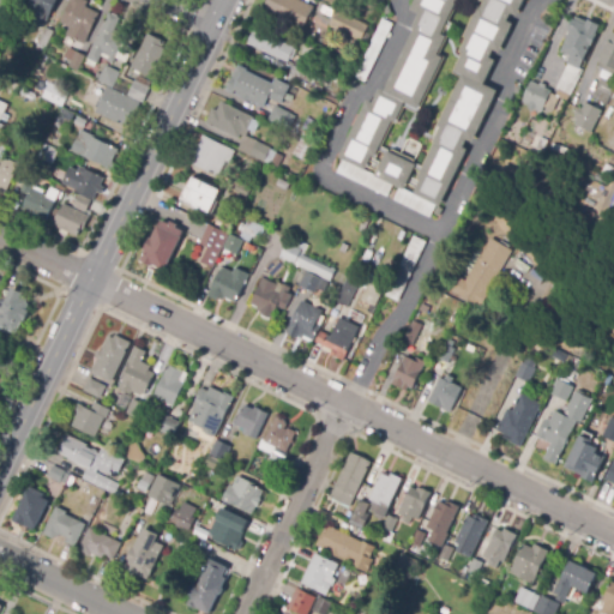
[(19,17),(0,6),(1,4),(0,2),(0,0),(17,0),(26,5),(19,17)]
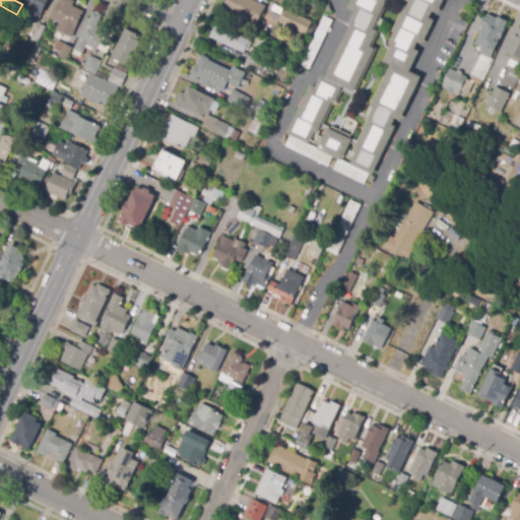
[(50,0),(45,12),(27,6),(29,0),(50,0)]
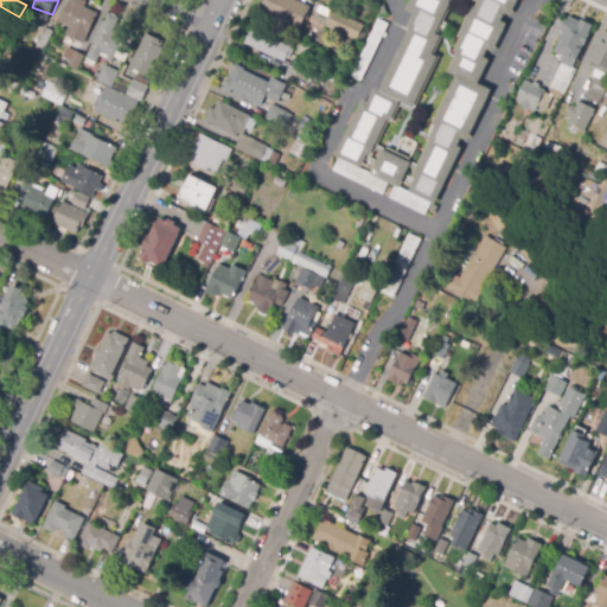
[(68,36),(65,36),(69,27),(59,23),(70,0),(85,0),(88,1),(85,7),(98,14),(88,36),(84,44),(68,36)]
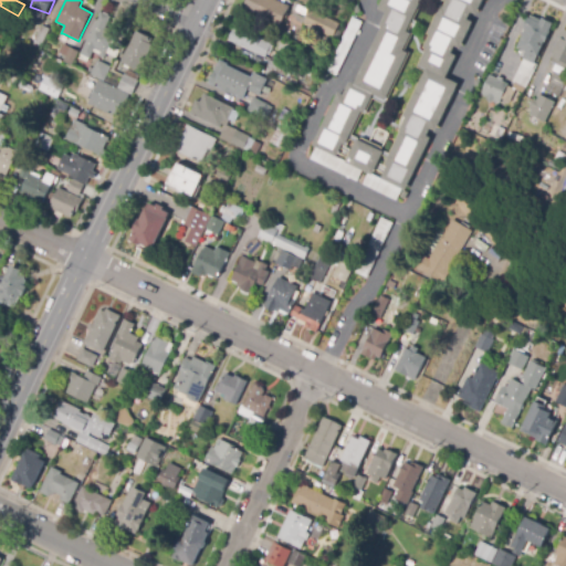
[(280,29),(242,11),(248,0),(278,0),(290,6),(286,13),(289,14),(285,22),(283,21),(280,29)]
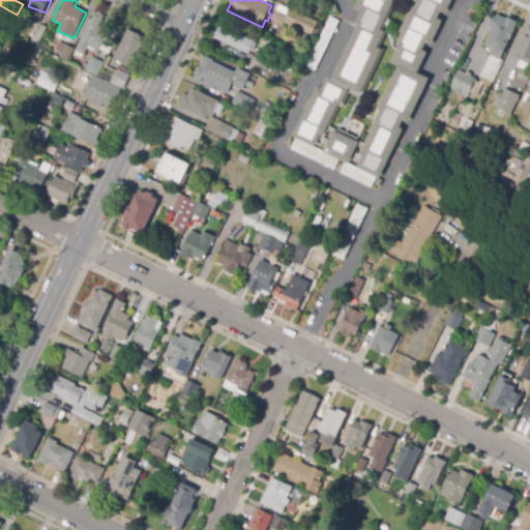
[(347,130),(353,118),(365,124),(359,136),(363,138),(350,163),(295,135),(319,86),(323,88),(329,76),(333,78),(360,25),(356,23),(362,10),(356,7),(359,0),(398,0),(385,27),(389,30),(381,46),(387,48),(362,97),(349,91),(332,123),(347,130)]
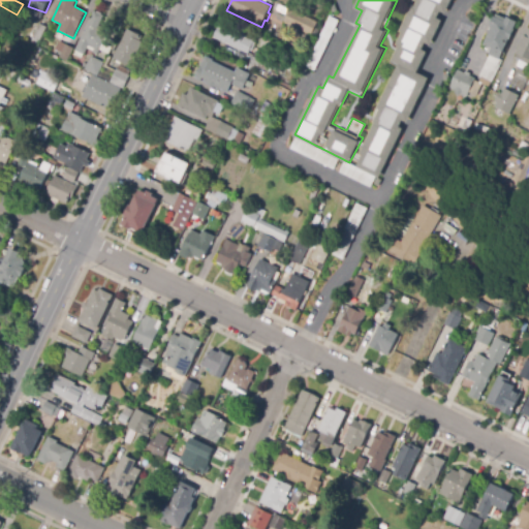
[(360,165),(366,154),(362,153),(380,118),(374,115),(402,62),(394,58),(400,45),(396,43),(402,31),(400,30),(415,0),(456,0),(449,12),(445,10),(442,17),(446,19),(441,29),(437,37),(445,41),(442,47),(454,53),(412,132),(407,129),(382,177),(360,165)]
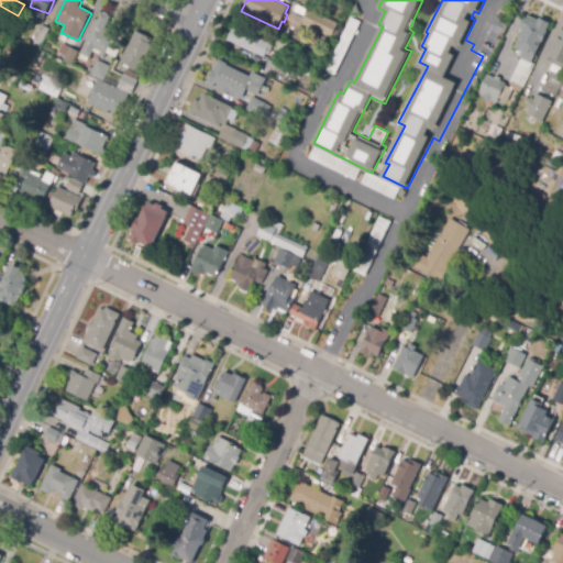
[(316,32),(301,25),(309,10),(338,24),(333,32),(330,39),(316,32)]
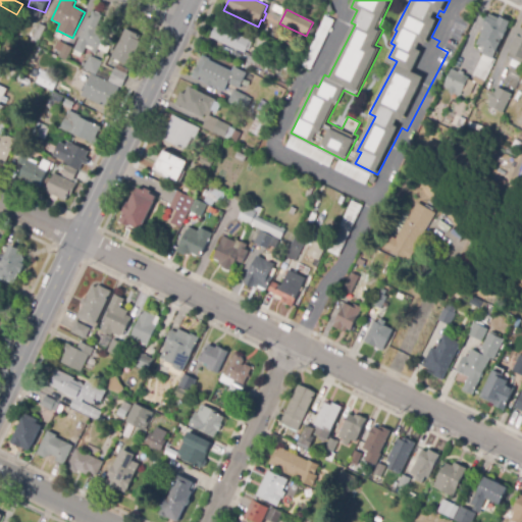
[(84,31),(94,11),(103,16),(98,27),(107,31),(104,38),(113,42),(108,54),(99,50),(96,54),(92,52),(93,51),(87,48),(84,54),(74,50),(84,31)]
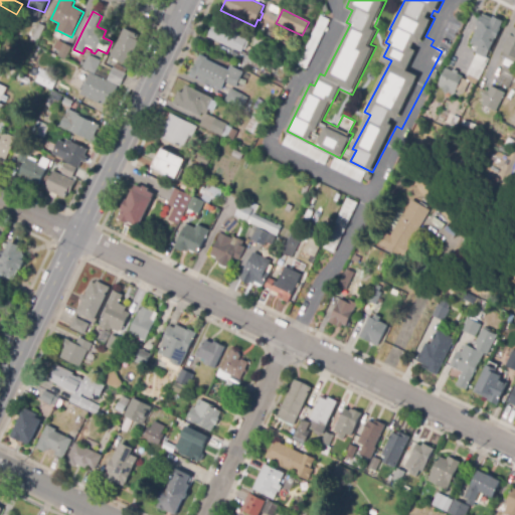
[(479,28),(479,26),(476,25),(481,16),(482,17),(483,14),(493,19),(494,16),(503,21),(500,27),(500,28),(502,29),(497,39),(495,38),(486,57),(489,59),(476,84),(470,81),(464,95),(457,91),(455,95),(437,86),(446,68),(452,71),(453,69),(459,72),(458,74),(463,76),(462,78),(465,79),(477,54),(474,53),(475,50),(469,47),(479,28)]
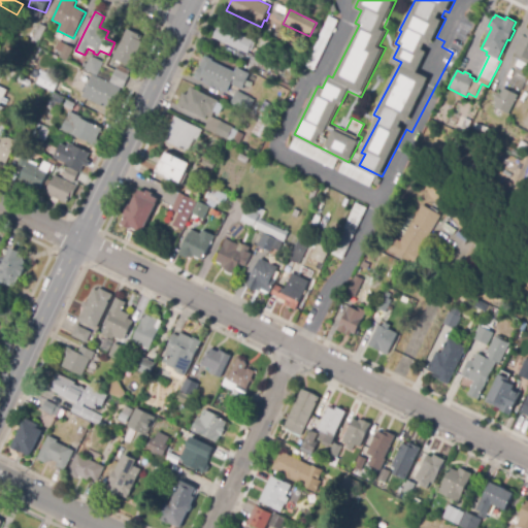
[(217,30),(219,26),(222,28),(225,22),(243,30),(256,36),(248,54),(212,38),(217,30)]
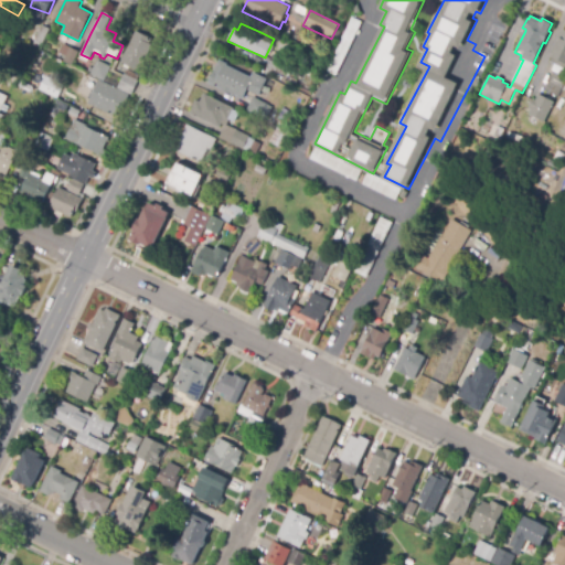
[(38,34),(42,25),(50,29),(48,34),(40,48),(33,44),(38,34)]
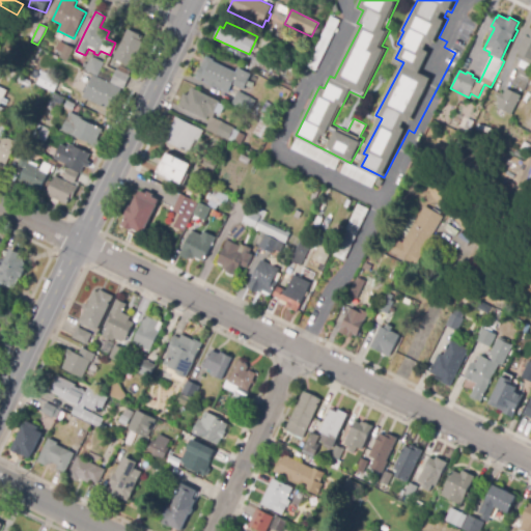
[(315,30),(316,28),(319,30),(322,31),(316,42),(311,39),(315,30)]
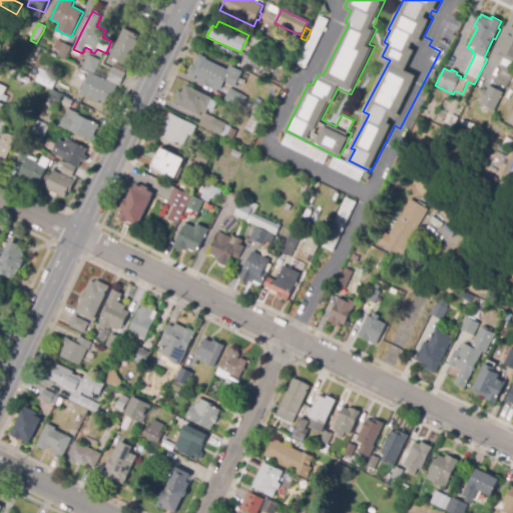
[(512,27),(512,63),(511,68),(512,69),(512,74),(509,82),(498,76),(503,65),(498,63),(500,57),(499,56),(501,52),(500,51),(512,27)]
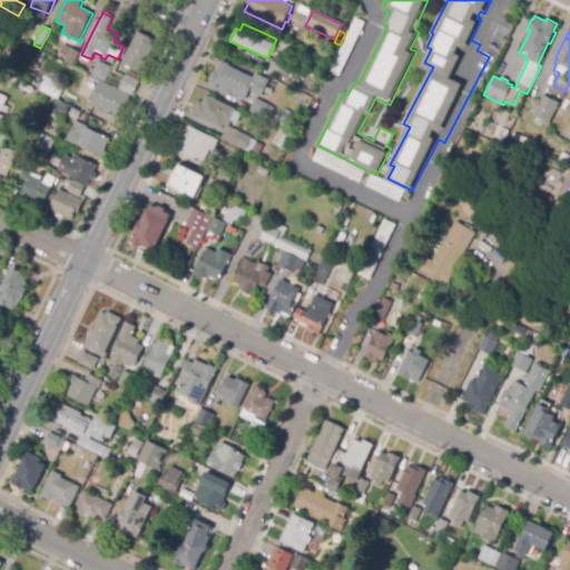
[(143,33),(143,32),(145,33),(155,39),(151,45),(154,46),(140,72),(121,64),(135,38),(140,38),(143,33)]
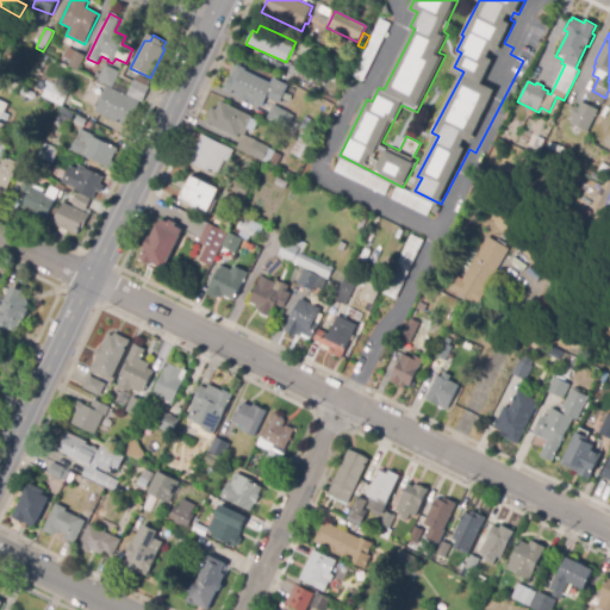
[(79,70),(70,67),(70,66),(66,63),(68,58),(63,57),(67,48),(85,56),(79,70)]
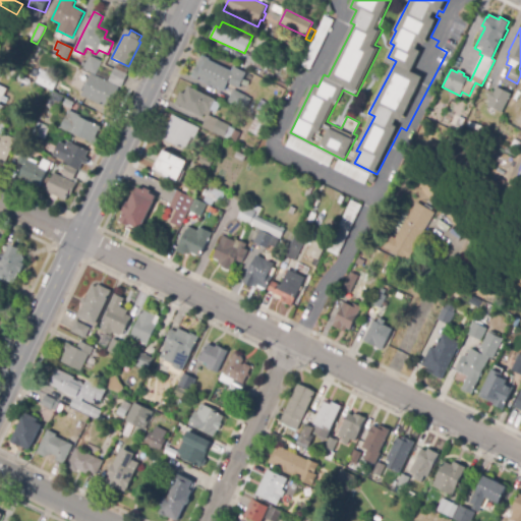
[(251,70),(245,67),(247,64),(245,63),(252,50),(264,56),(264,57),(268,60),(264,68),(258,66),(256,69),(253,67),(251,70)]
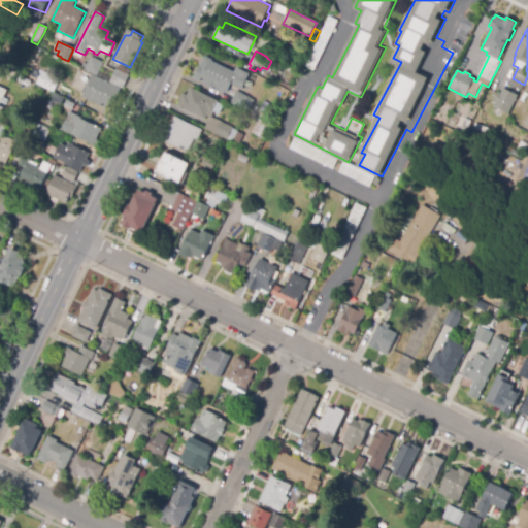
[(97,75),(86,69),(92,57),(104,63),(97,75)]
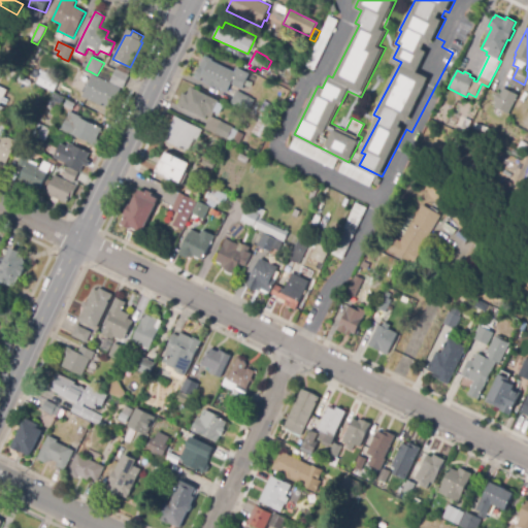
[(226,94),(205,84),(195,77),(205,57),(233,72),(236,67),(252,75),(243,91),(231,85),(226,94)]
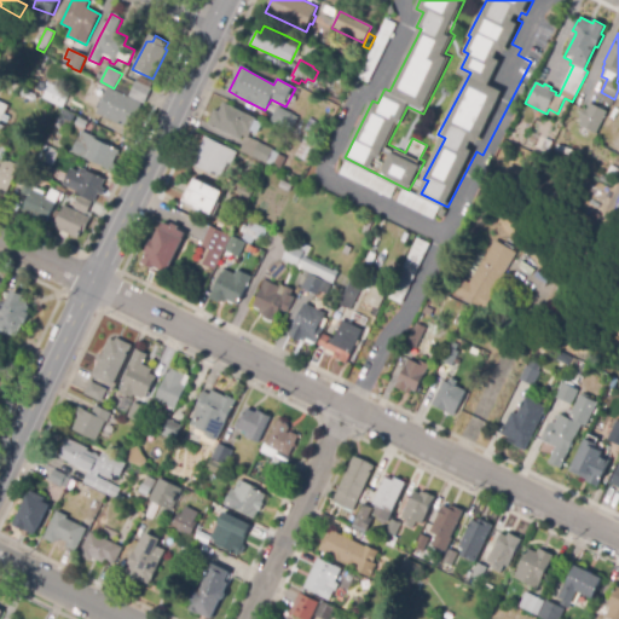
[(129,96),(116,88),(123,76),(136,84),(129,96)]
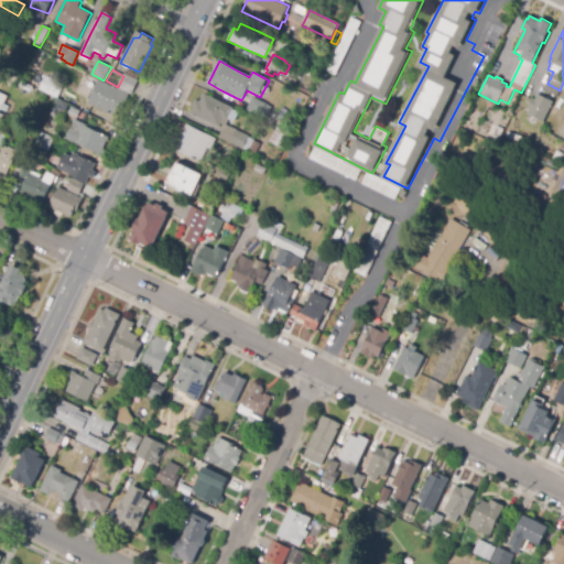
[(132,94),(119,87),(128,69),(140,76),(137,80),(139,82),(132,94)]
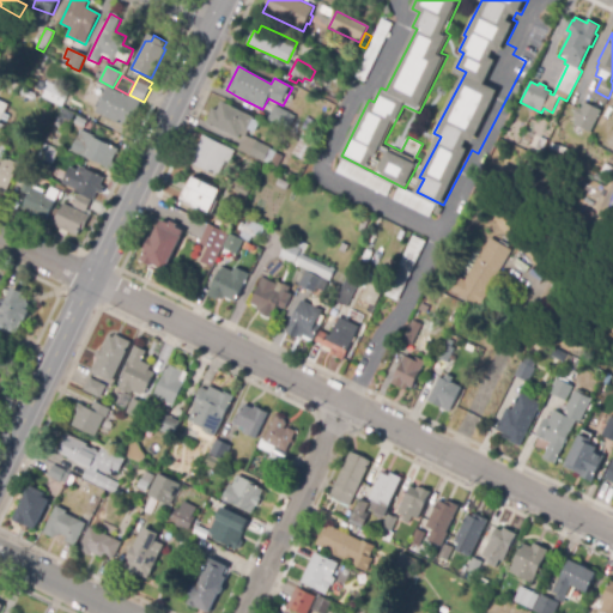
[(62,108),(43,97),(50,84),(70,95),(62,108)]
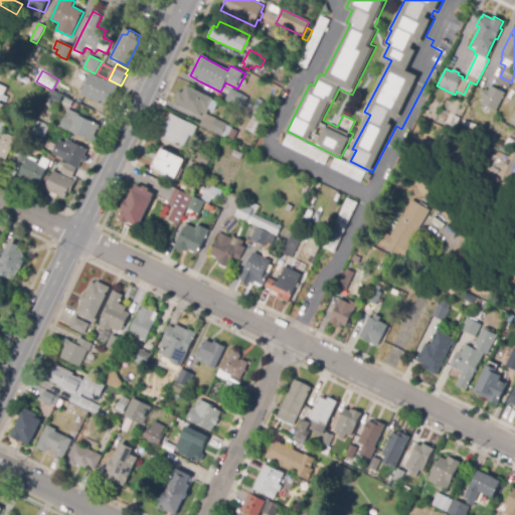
[(111,108),(81,95),(91,73),(120,87),(111,108)]
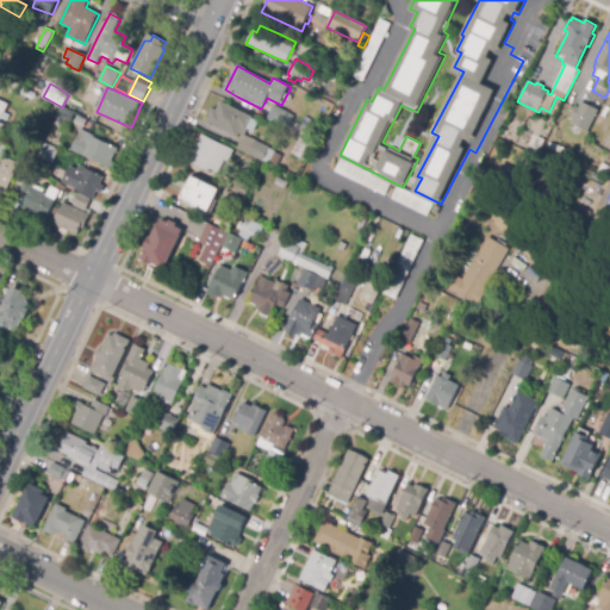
[(33,100),(22,94),(23,89),(36,94),(33,100)]
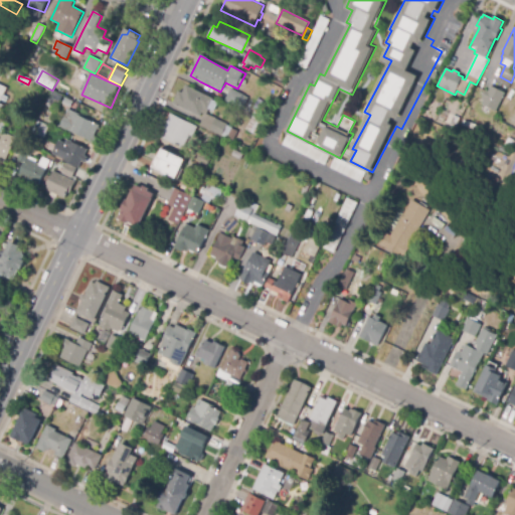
[(497,112),(482,105),(484,101),(481,99),(486,91),(488,92),(492,83),(507,92),(497,112)]
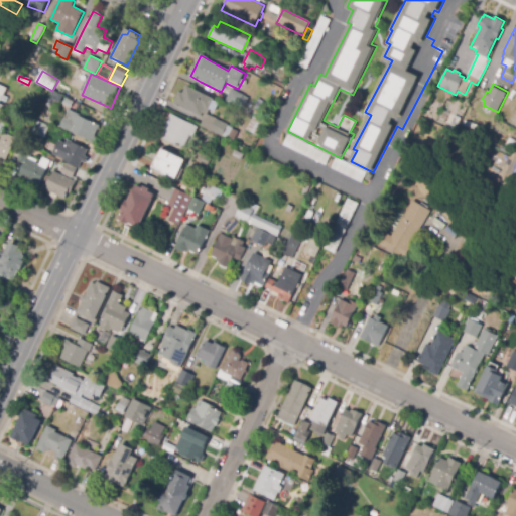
[(205,114),(202,113),(200,116),(173,103),(178,92),(182,93),(185,86),(213,99),(208,108),(209,108),(206,114),(206,115),(205,114)]
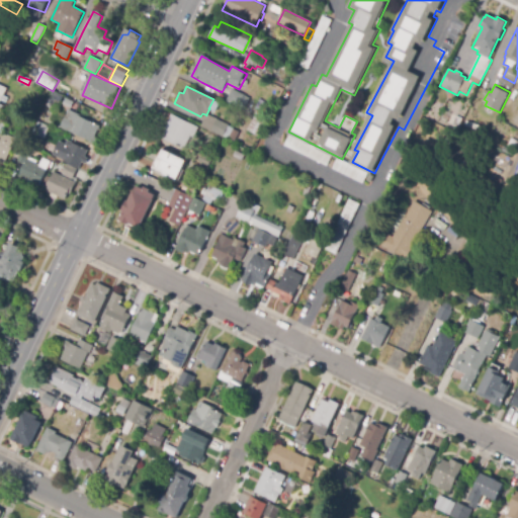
[(237,106),(226,102),(232,89),(242,94),(237,106)]
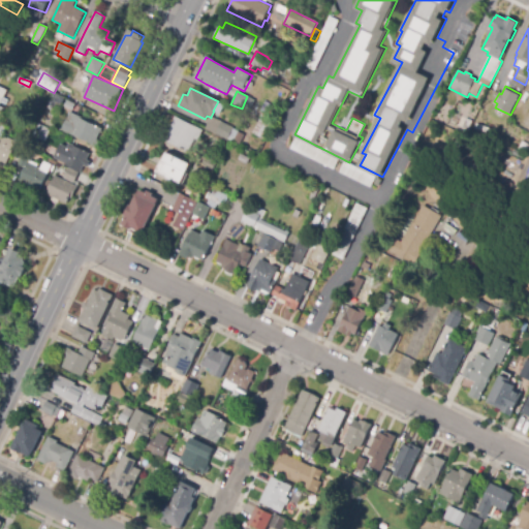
[(73,111),(65,106),(67,100),(76,103),(73,111)]
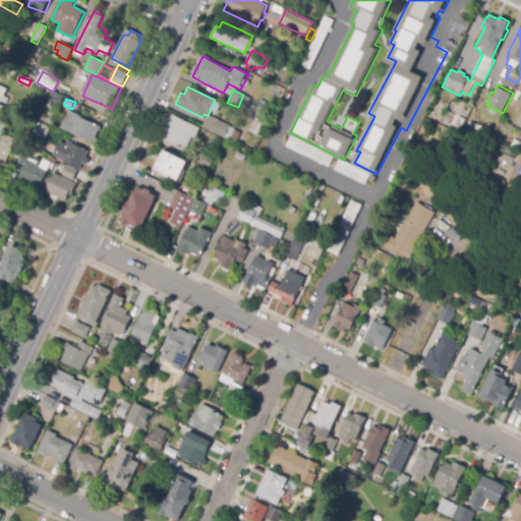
[(247,112),(241,109),(245,99),(251,102),(247,112)]
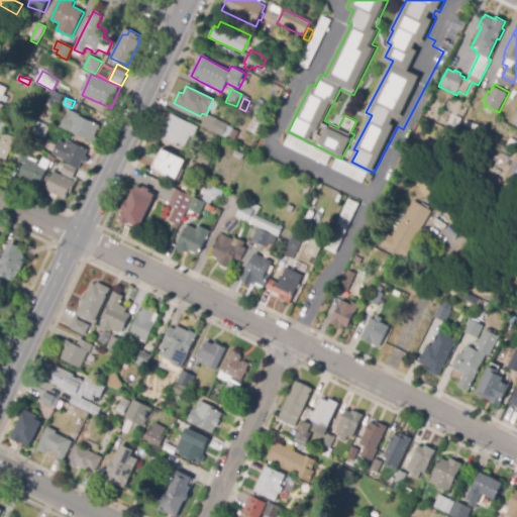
[(438,114),(430,111),(433,104),(441,107),(438,114)]
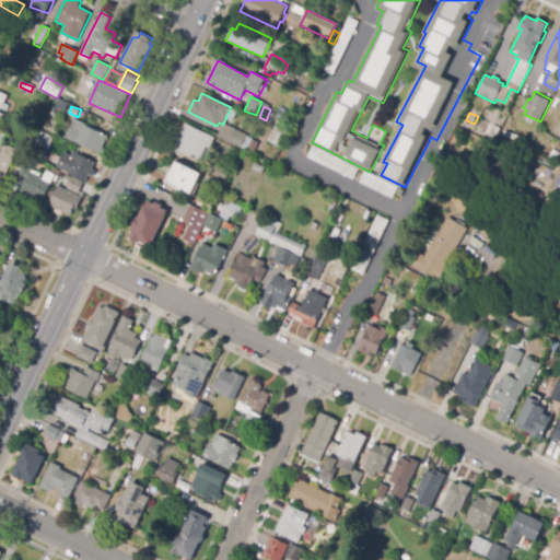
[(104,158),(66,138),(71,128),(69,127),(73,119),(108,138),(103,149),(107,151),(104,158)]
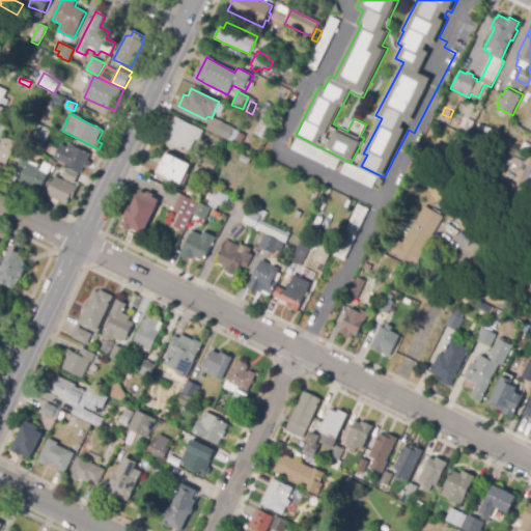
[(189,154),(164,141),(175,117),(203,132),(198,141),(196,140),(189,154)]
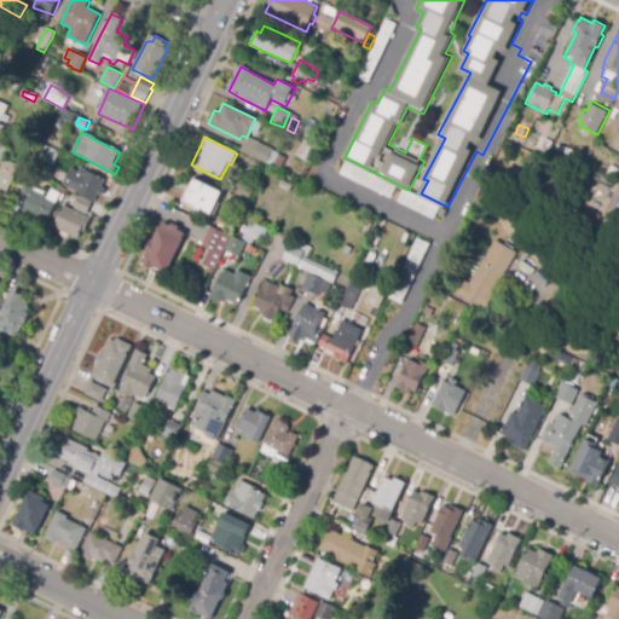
[(248,138),(278,152),(278,155),(287,158),(281,169),(272,166),(272,167),(241,151),(247,138),(248,138)]
